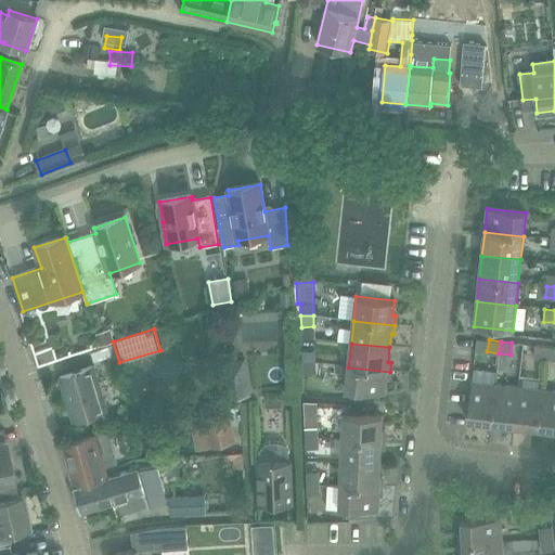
[(34,352),(38,365),(57,360),(53,346),(34,352)]
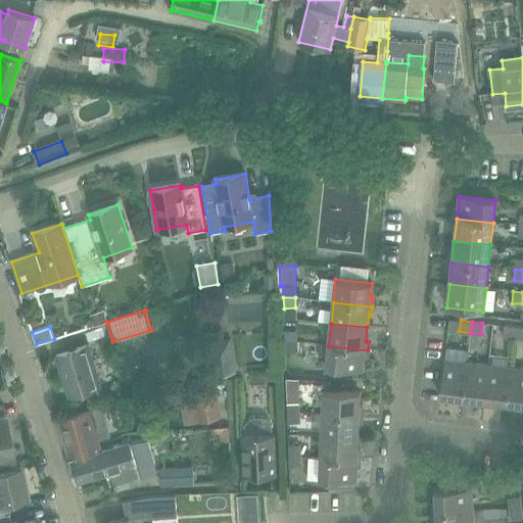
[(504,336),(516,338),(517,327),(505,326),(504,336)]
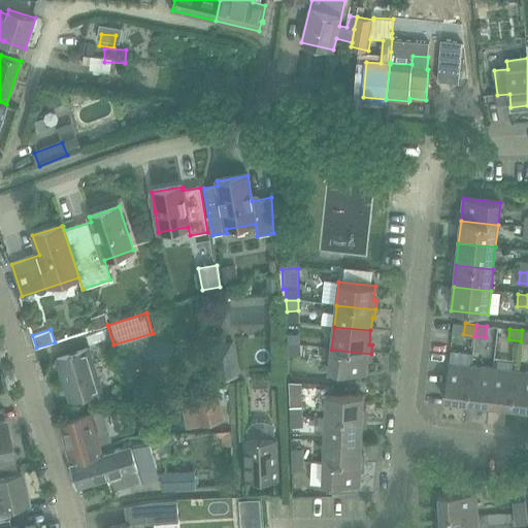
[(287,334),(288,345),(299,344),(299,333),(287,334)]
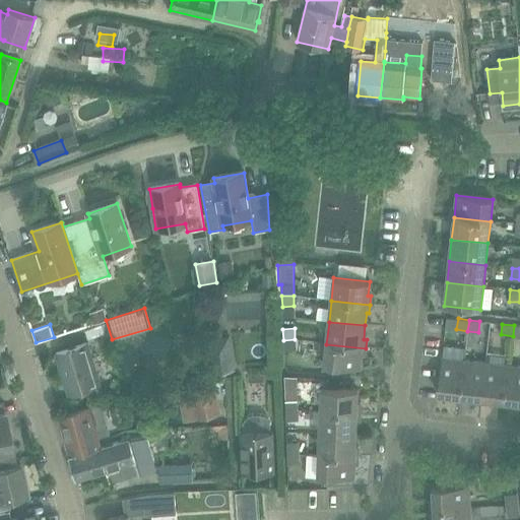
[(295,339),(283,340),(283,350),(296,350),(295,339)]
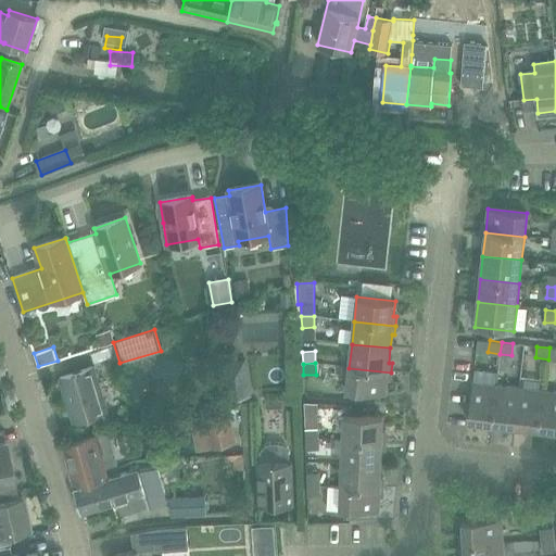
[(93,367),(80,371),(60,378),(73,421),(106,411),(93,367)]
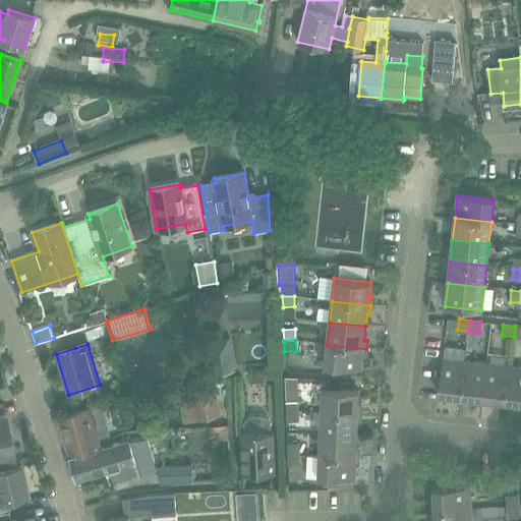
[(366,349),(327,345),(325,366),(361,370),(362,357),(365,357),(366,349)]
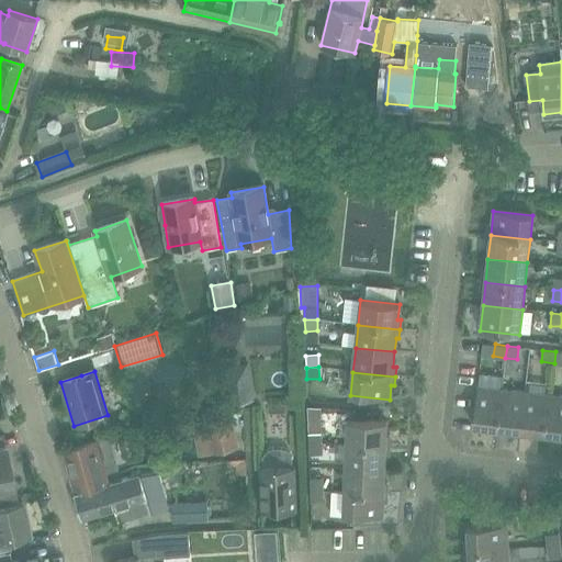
[(256,400),(255,381),(232,383),(234,402),(256,400)]
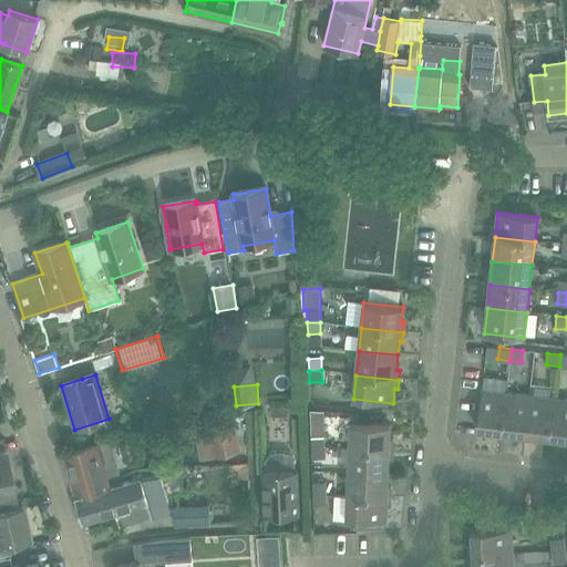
[(506,393),(482,390),(477,430),(493,432),(493,434),(502,435),(506,393)]
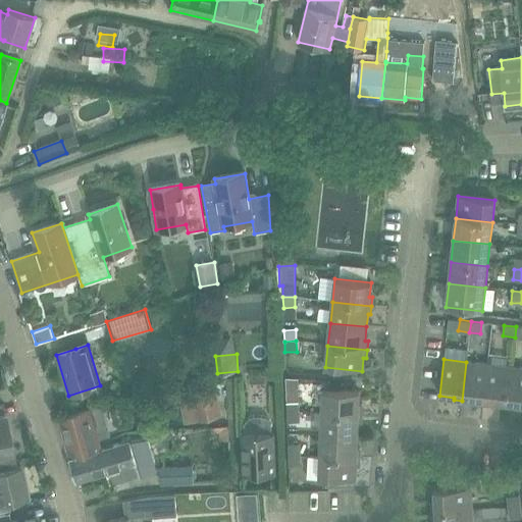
[(488,364),(466,362),(462,401),(471,402),(471,399),(484,401),(488,364)]
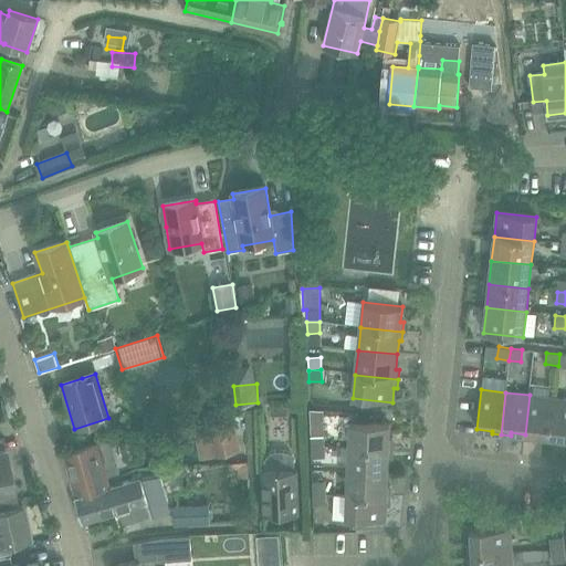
[(554,398),(530,395),(525,435),(541,436),(540,439),(549,440),(554,398)]
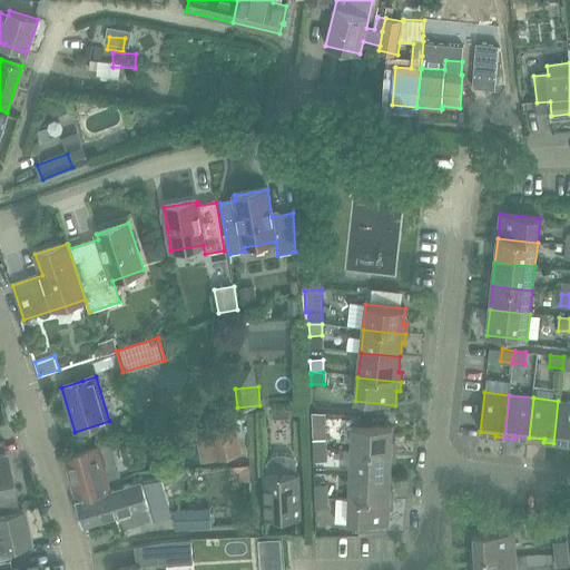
[(569,401),(558,401),(553,443),(562,444),(563,441),(569,442),(569,401)]
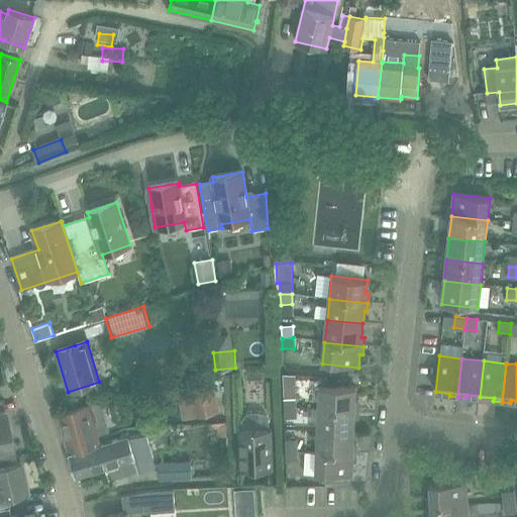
[(216,381),(192,385),(197,415),(221,410),(216,381)]
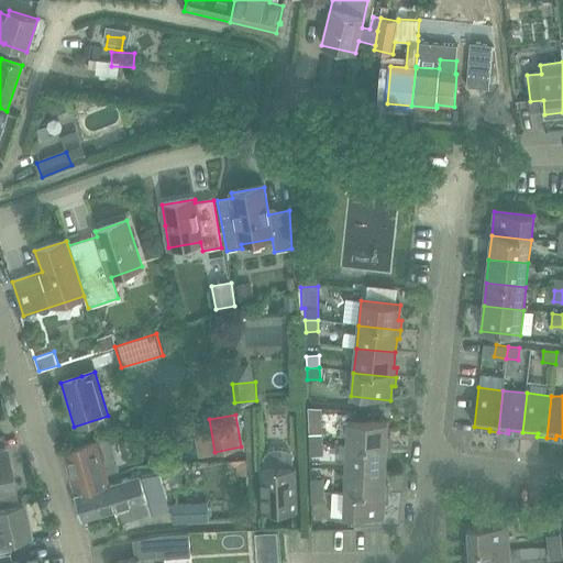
[(348,420),(348,444),(390,446),(390,438),(387,438),(387,422),(348,420)]
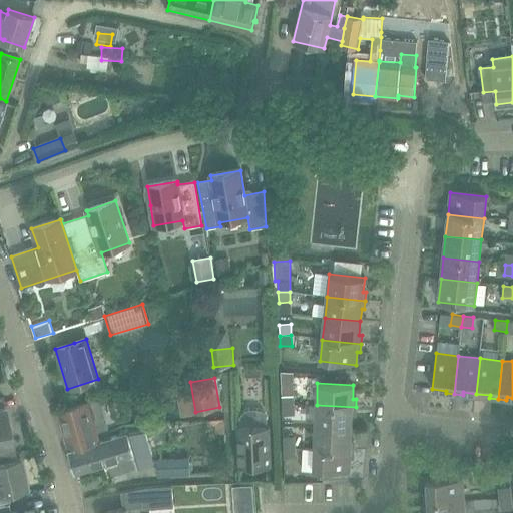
[(281,394),(281,404),(293,404),(293,393),(281,394)]
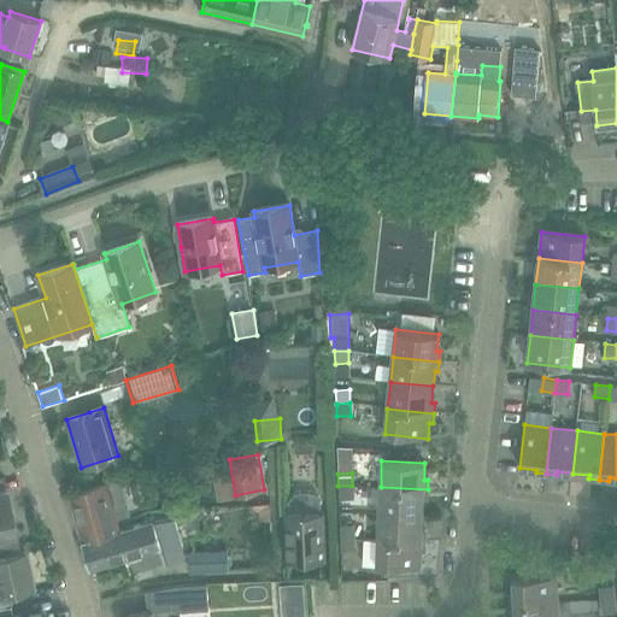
[(69,494),(80,532),(94,528),(97,539),(122,530),(118,519),(131,515),(121,479),(103,485),(69,494)]
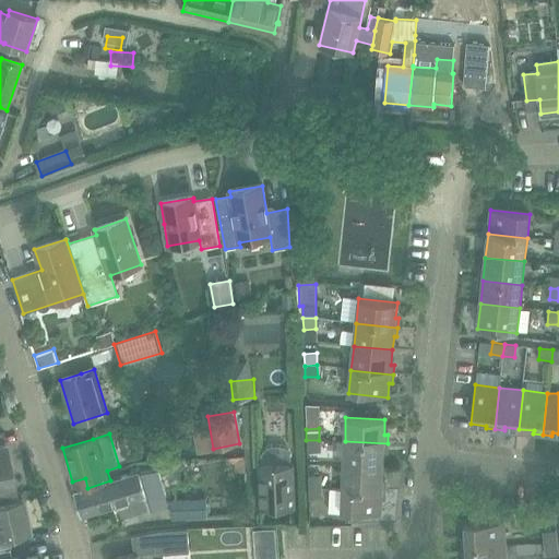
[(319,440),(306,440),(307,452),(320,452),(319,440)]
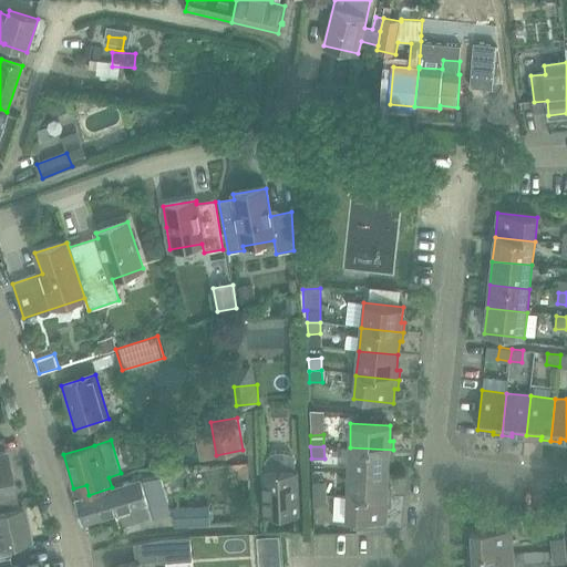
[(393,450),(350,447),(349,473),(389,474),(389,460),(393,460),(393,450)]
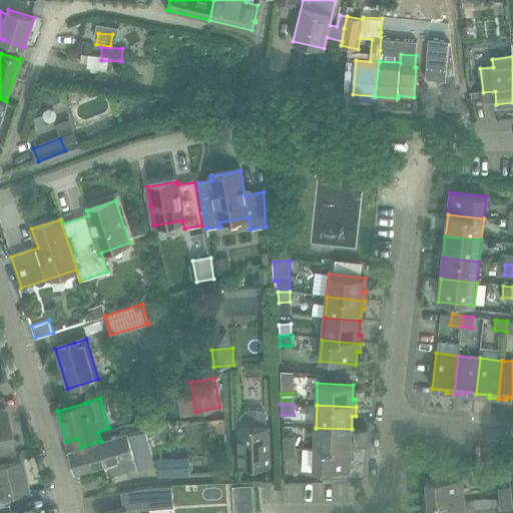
[(239,419),(238,426),(239,466),(272,465),(272,425),(270,420),(267,414),(263,410),(257,409),(250,409),(246,411),(242,414),(239,419)]
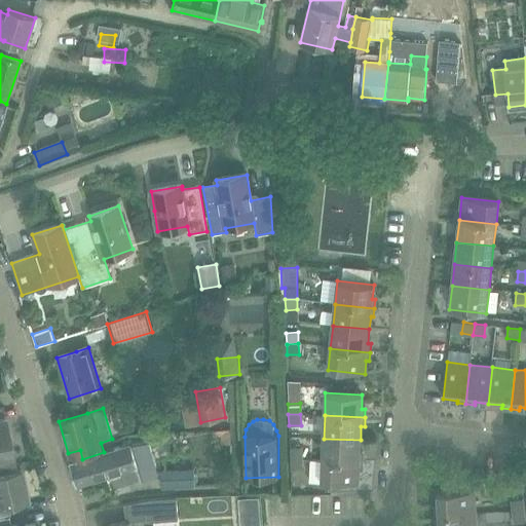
[(0,470),(14,466),(7,429),(0,430),(0,470)]
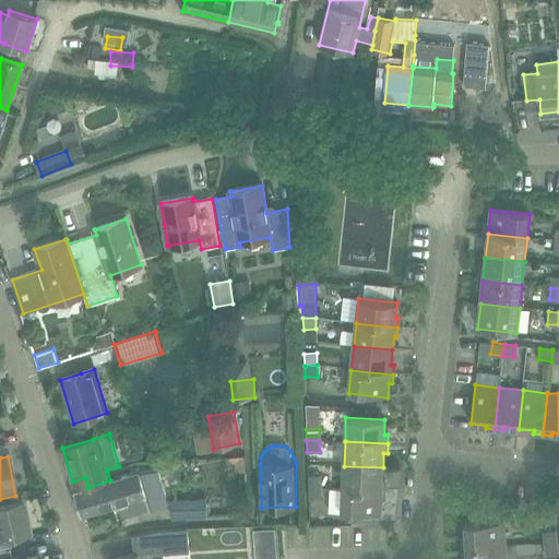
[(163,467),(166,485),(183,482),(180,464),(163,467)]
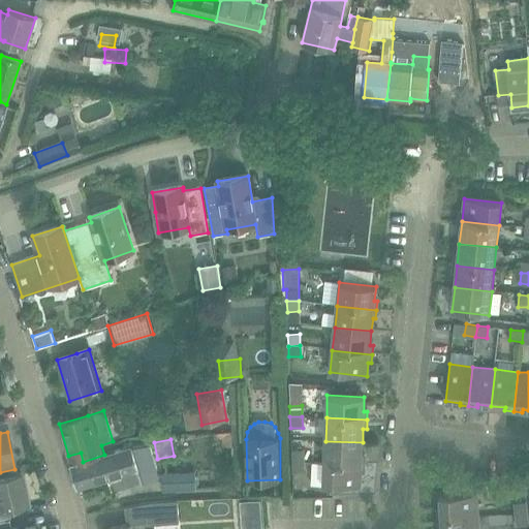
[(363,442),(325,441),(324,463),(365,465),(366,457),(362,457),(363,442)]
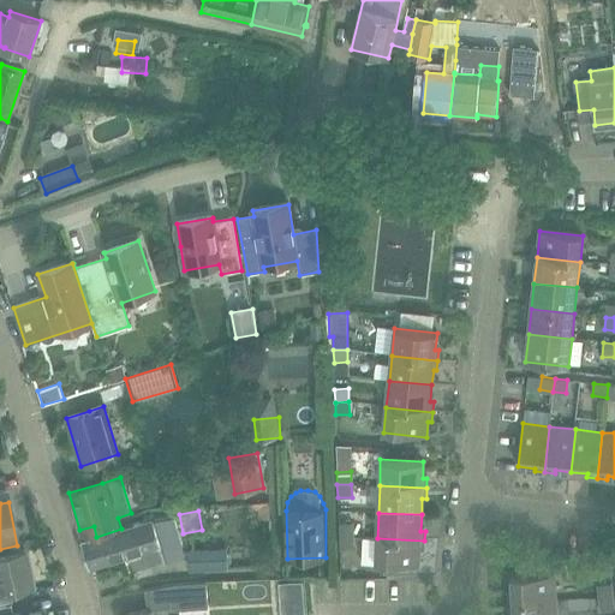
[(94,526),(79,530),(82,539),(81,541),(90,568),(126,557),(130,569),(153,562),(166,559),(161,544),(173,541),(167,520),(153,524),(150,514),(143,517),(144,523),(121,529),(96,537),(94,526)]
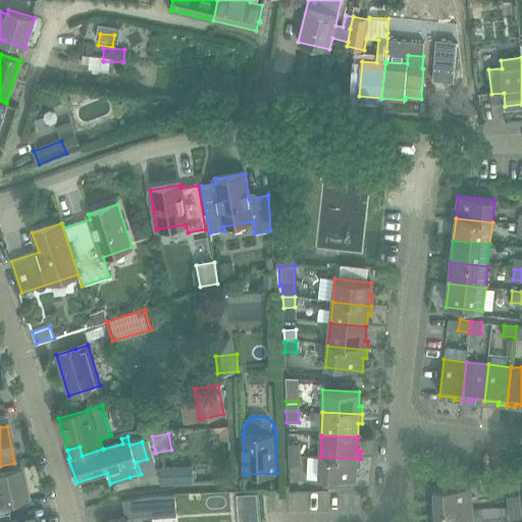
[(288,445),(288,455),(300,455),(300,444),(288,445)]
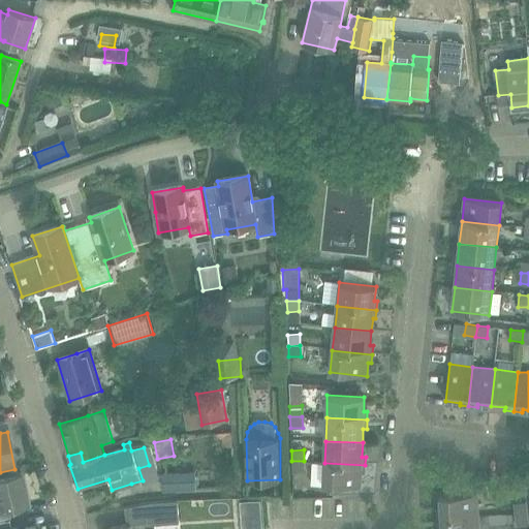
[(304,461),(291,461),(291,472),(304,471),(304,461)]
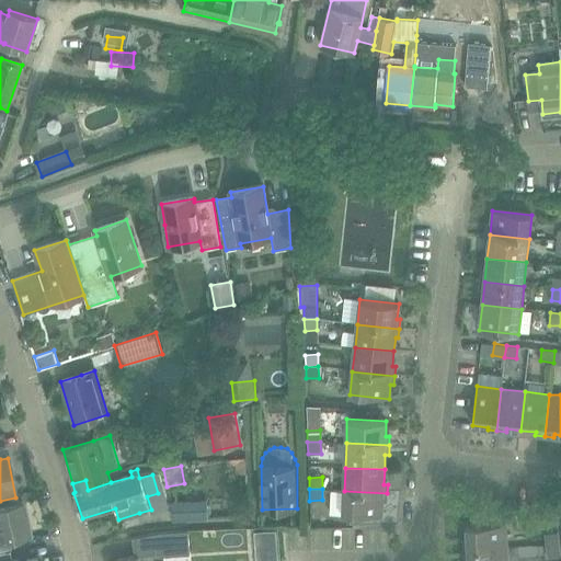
[(387,493),(344,491),(343,515),(382,516),(382,502),(387,502),(387,493)]
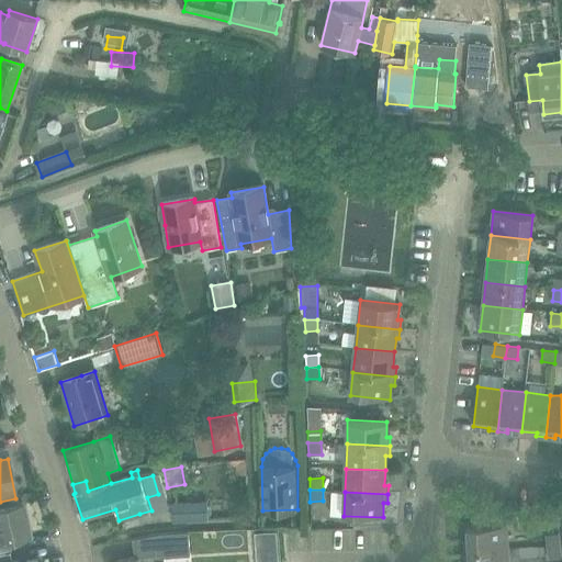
[(0,548),(8,548),(6,541),(29,537),(22,502),(0,507),(0,506),(0,548)]
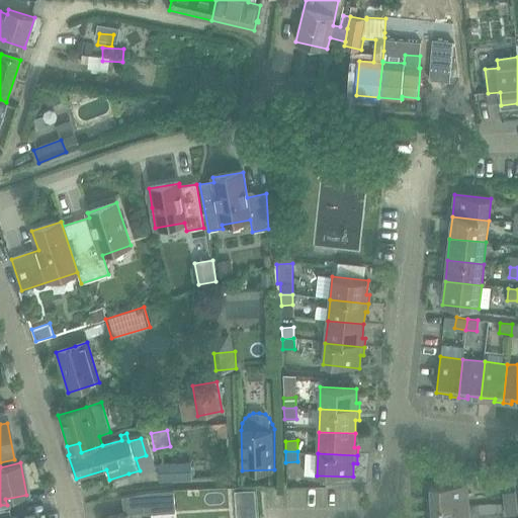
[(160,464),(160,479),(192,478),(191,463),(160,464)]
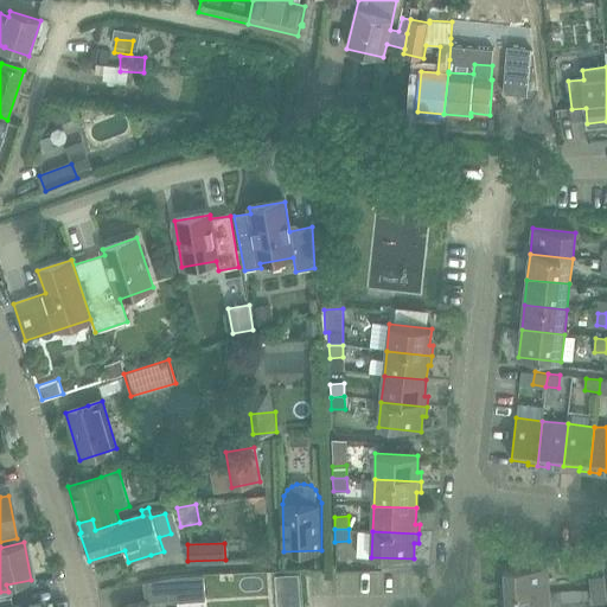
[(230,566),(230,586),(291,586),(291,566),(230,566)]
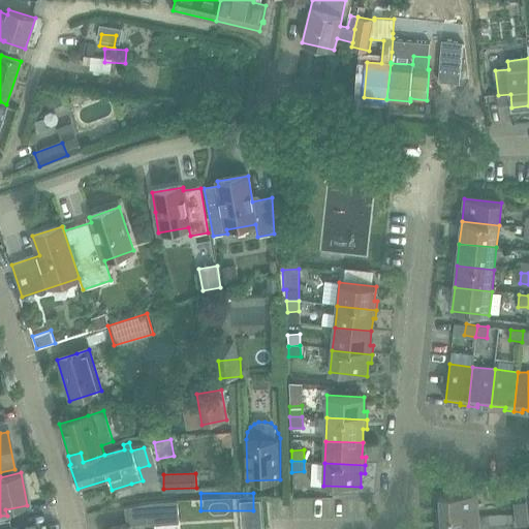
[(438,509),(438,519),(478,517),(477,494),(440,497),(441,509),(438,509)]
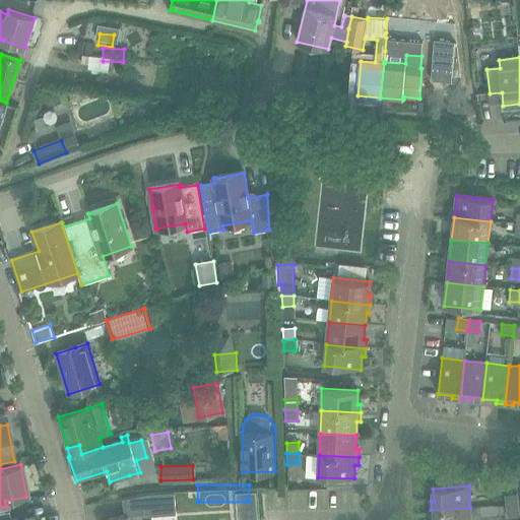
[(126,515),(110,519),(152,519),(152,515),(177,513),(175,492),(147,494),(123,499),(126,515)]
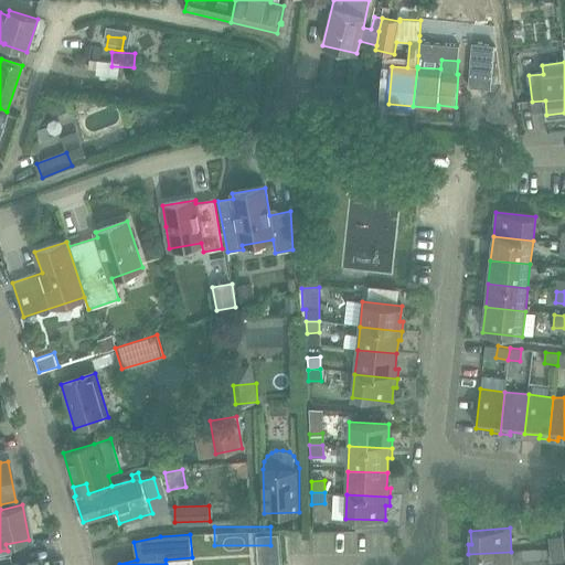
[(548,537),(551,550),(563,548),(561,536),(548,537)]
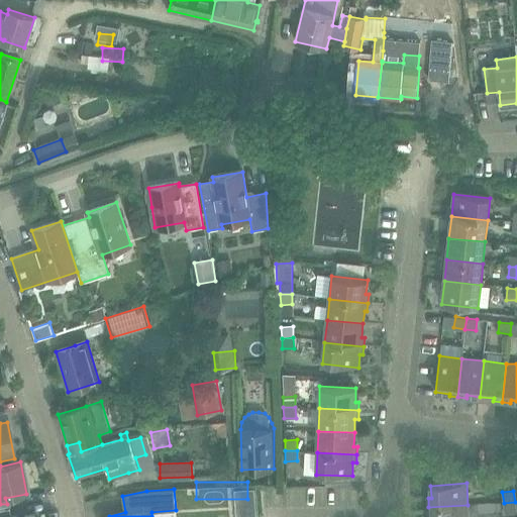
[(515,502),(504,503),(505,514),(516,512),(515,502)]
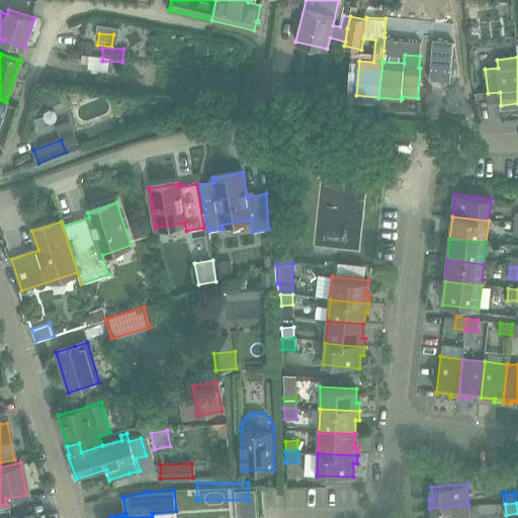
[(430,517),(433,517),(432,517),(468,517),(468,506),(429,508),(430,517)]
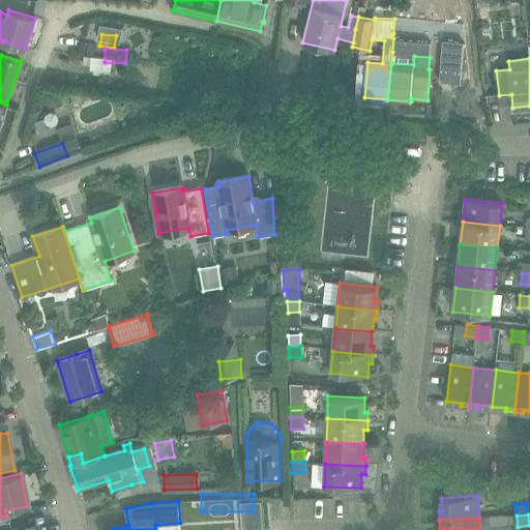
[(0,529),(35,529),(35,528),(24,529),(24,527),(11,529),(8,529),(6,529),(4,521),(0,521),(0,529)]
